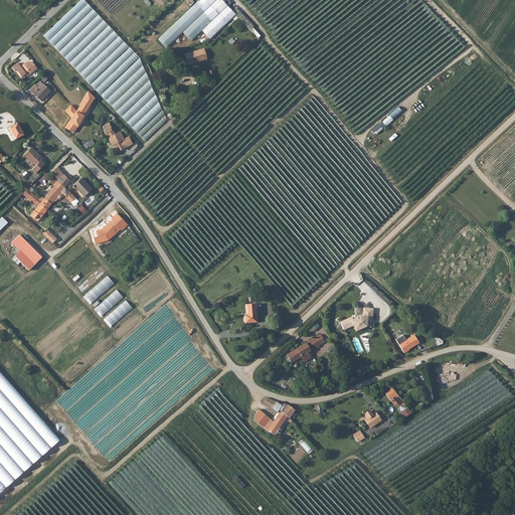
[(139,57),(83,0),(79,0),(43,36),(145,141),(167,121),(139,57)]
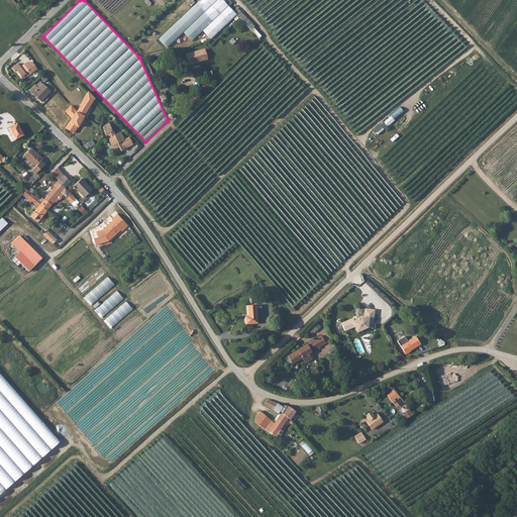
[(236,16),(221,0),(200,0),(158,40),(167,50),(185,33),(193,42),(204,31),(212,39),(236,16)]
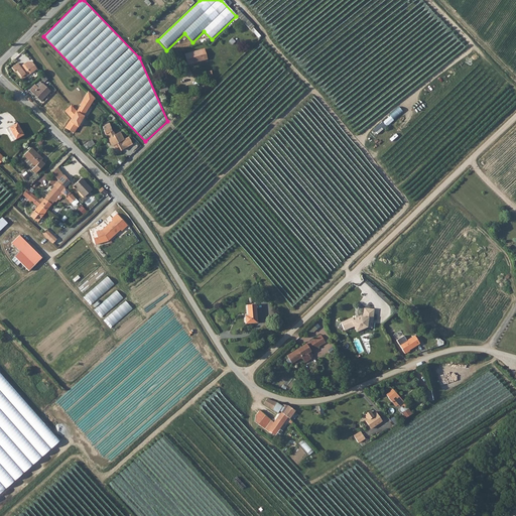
[(239,8),(235,11),(248,27),(252,24),(239,8)]
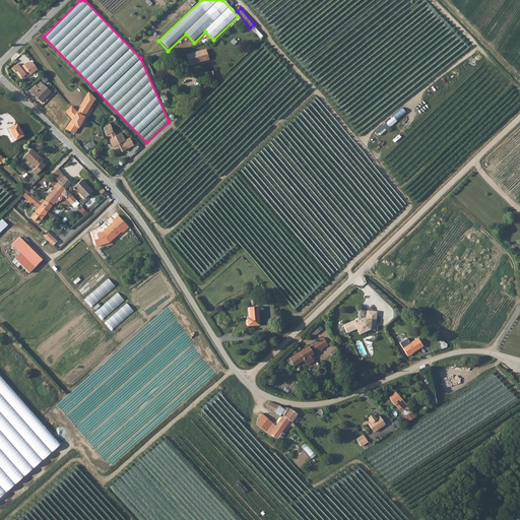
[(206,51),(187,56),(190,65),(209,60),(206,51)]
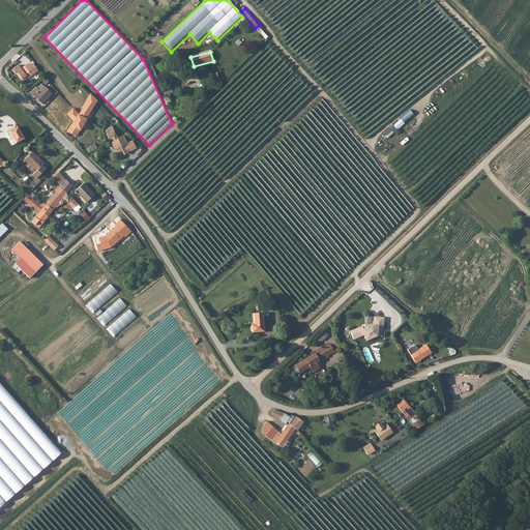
[(38,72),(34,65),(30,67),(28,65),(22,69),(28,79),(38,72)]
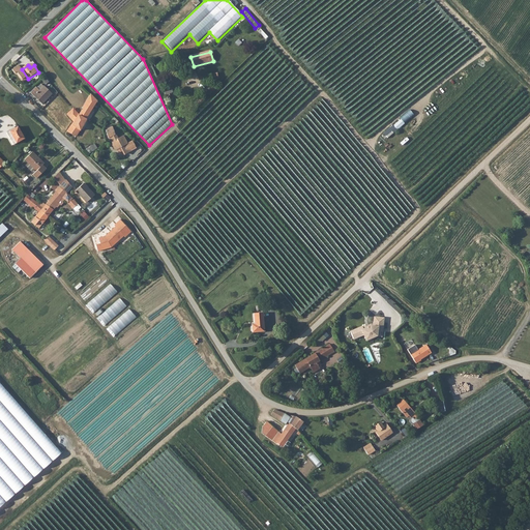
[(42,105),(52,95),(45,88),(40,92),(36,88),(32,93),(42,105)]
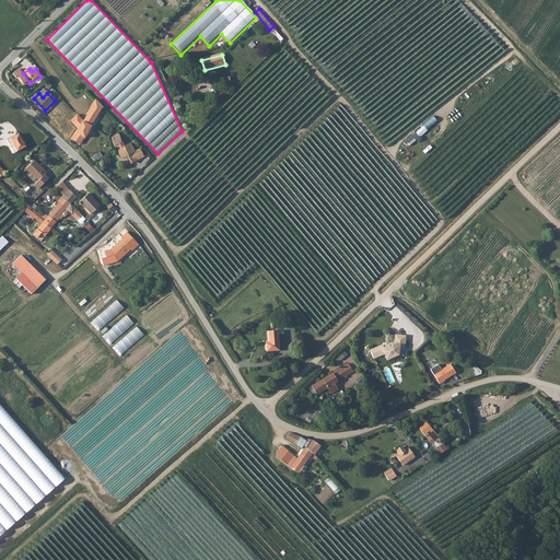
[(100,114),(103,107),(96,101),(92,106),(95,107),(93,111),(100,114)]
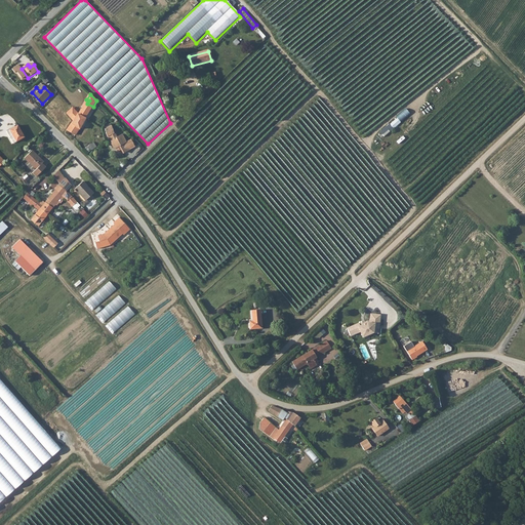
[(82,108),(78,115),(85,119),(93,107),(87,104),(89,101),(86,99),(81,108),(82,108)]
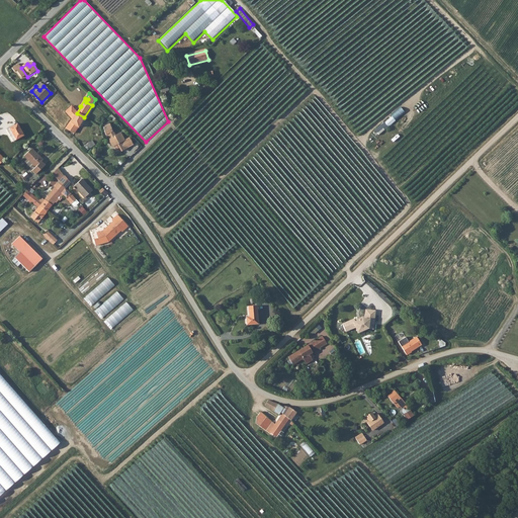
[(80,124),(84,117),(77,113),(72,107),(66,112),(73,119),(66,130),(74,135),(80,124)]
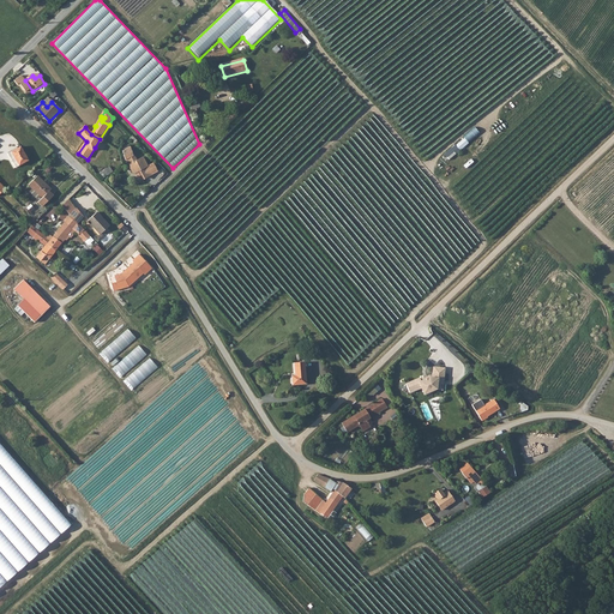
[(476,127),(445,154),(450,160),(481,133),(476,127)]
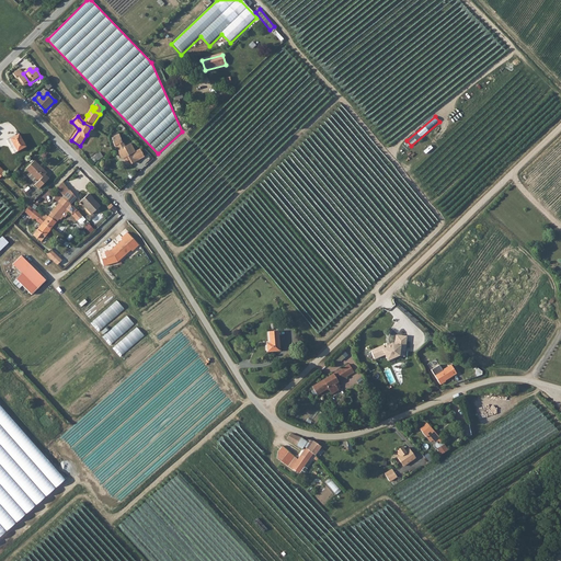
[(21,136),(11,140),(18,152),(26,148),(21,136)]
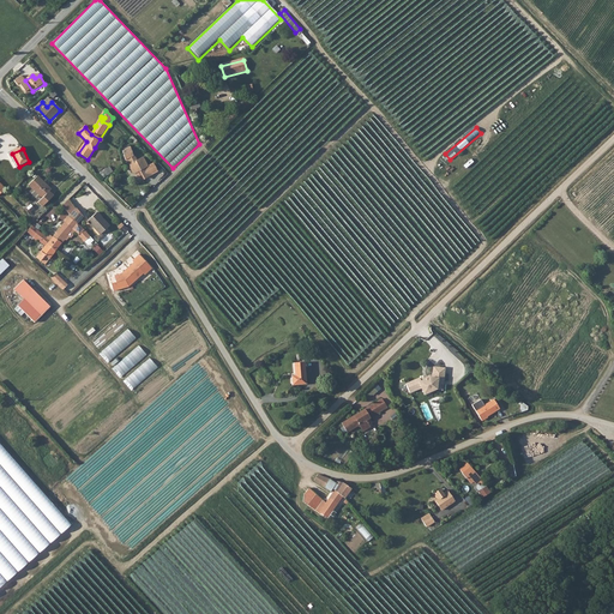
[(127,161),(134,157),(131,150),(122,154),(126,161),(127,161)]
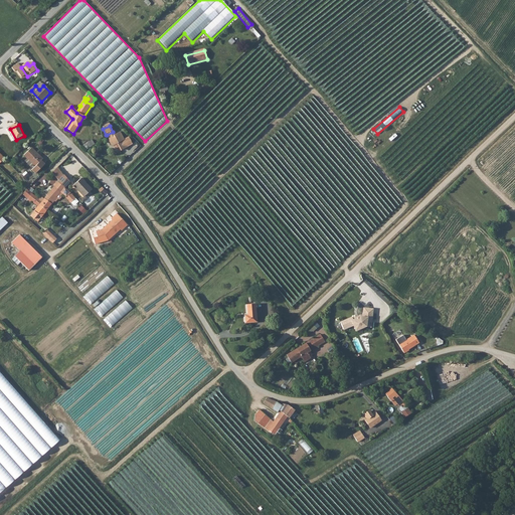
[(114,132),(113,132),(107,135),(110,143),(112,142),(115,147),(117,146),(118,149),(121,148),(119,145),(126,141),(121,133),(116,136),(114,132)]
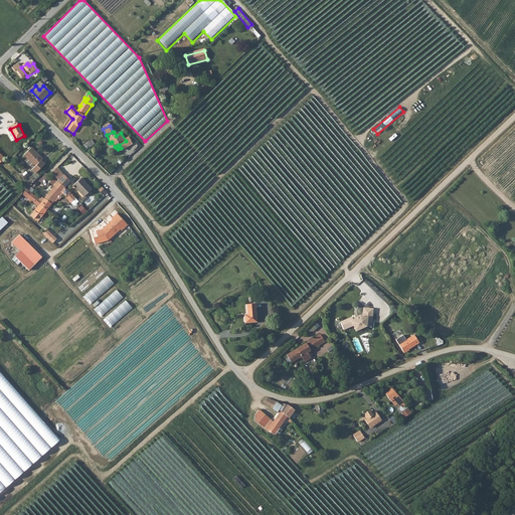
[(83,145),(86,150),(96,144),(94,140),(83,145)]
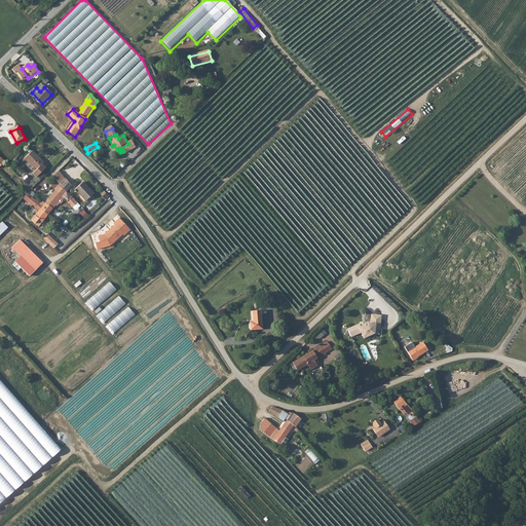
[(128,144),(121,148),(123,151),(125,154),(132,151),(128,144)]
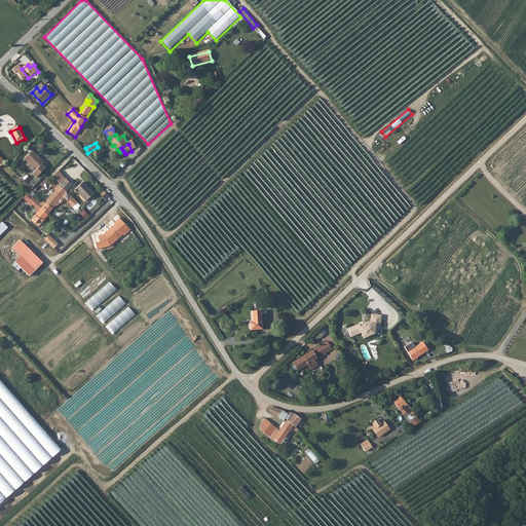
[(44,162),(32,151),(25,158),(29,161),(26,164),(32,171),(34,167),(36,170),(33,174),(37,178),(46,168),(42,164),(44,162)]
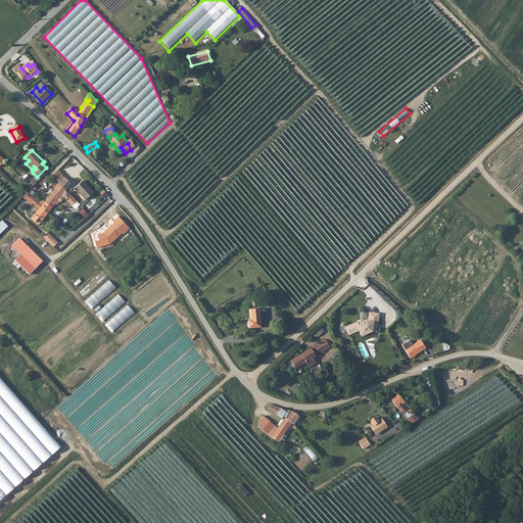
[(52,177),(59,185),(64,179),(57,172),(52,177)]
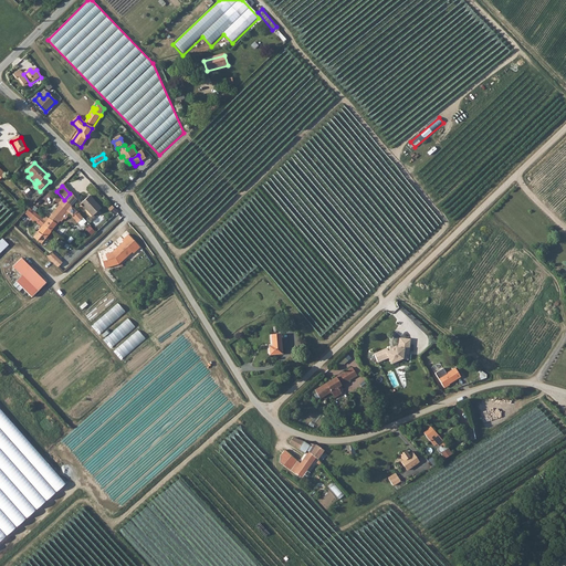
[(71,194),(70,194),(64,200),(71,208),(72,206),(79,199),(71,194)]
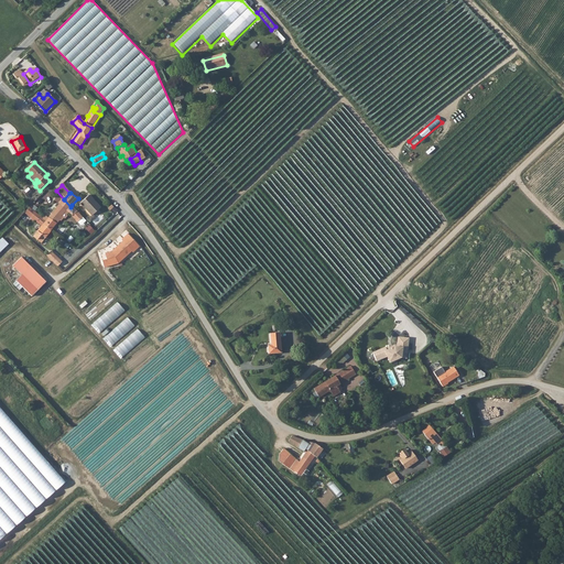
[(102,207),(90,195),(86,199),(97,212),(102,207)]
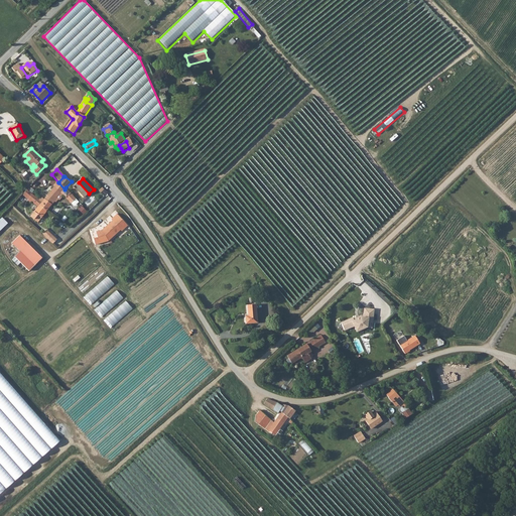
[(78,202),(76,201),(77,200),(66,187),(65,189),(58,182),(52,189),(42,203),(40,206),(47,212),(54,203),(55,203),(62,196),(72,205),(73,204),(74,205),(76,205),(78,204),(78,202)]
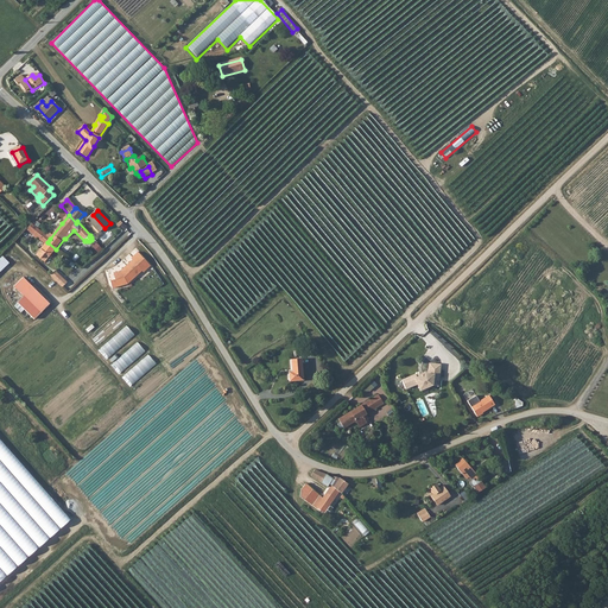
[(102,232),(105,228),(93,215),(89,219),(102,232)]
